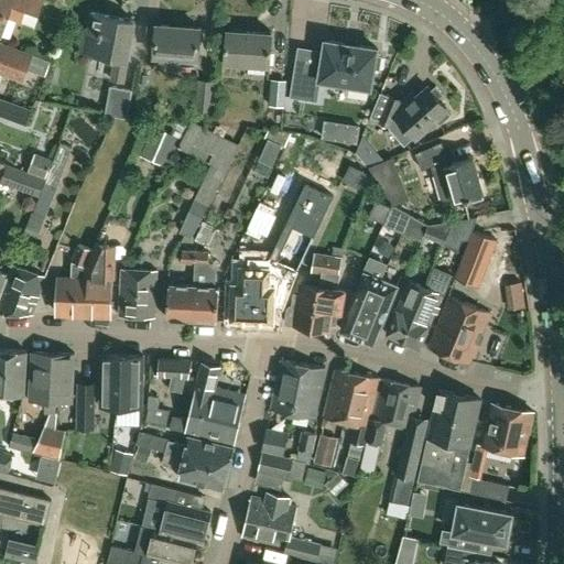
[(32,0),(41,3),(41,0),(0,0),(0,33),(1,34),(9,14),(20,19),(26,0),(32,0)]
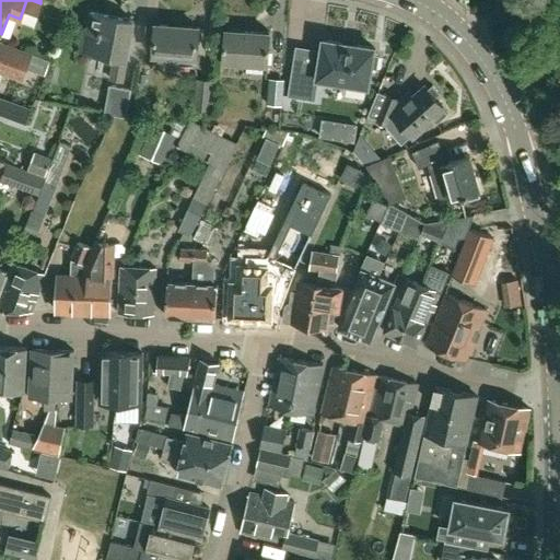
[(124,80),(133,19),(91,11),(88,27),(85,27),(82,49),(116,55),(113,78),(124,80)]
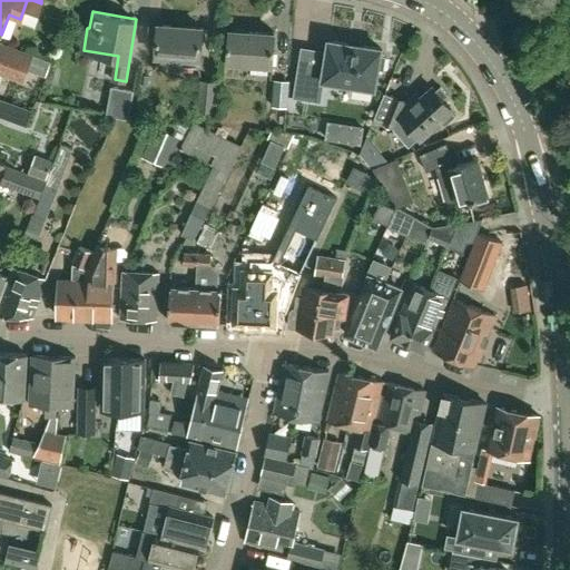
[(200,65),(203,26),(158,23),(157,53),(176,55),(175,64),(200,65)]
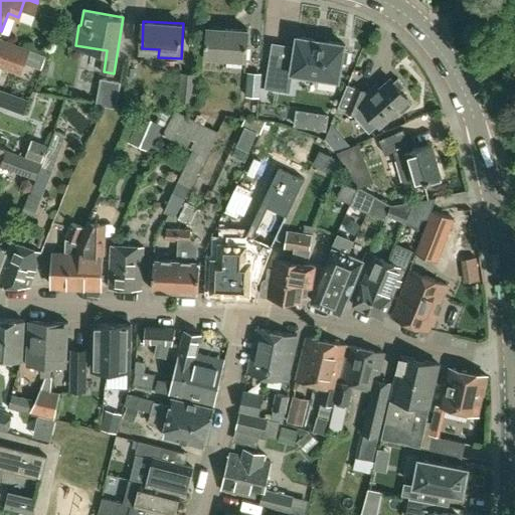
[(247,58),(249,28),(208,25),(206,55),(247,58)]
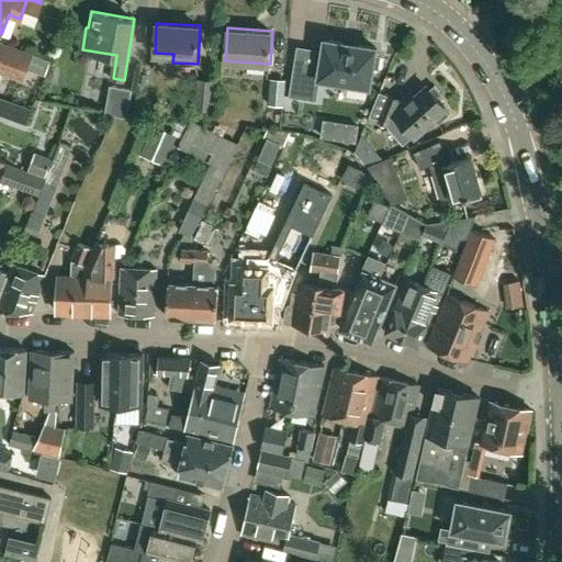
[(295,65),(290,96),(317,100),(321,78),(371,86),(373,67),(379,68),(381,56),(375,55),(377,47),(325,38),(321,69),(295,65)]
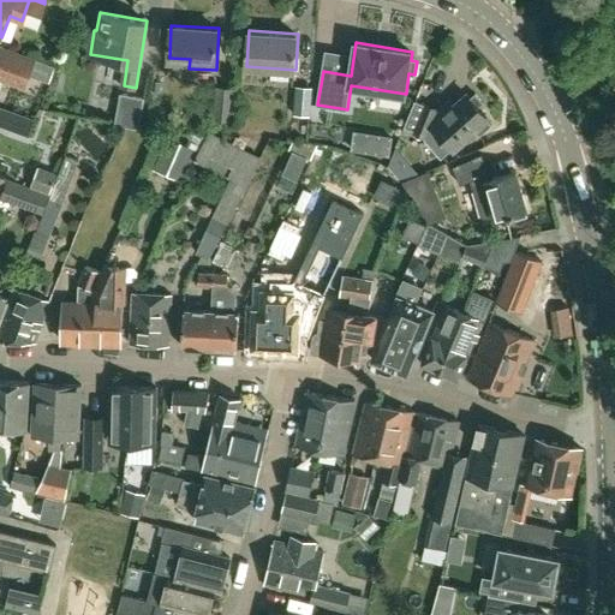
[(0,77),(25,87),(35,59),(0,46),(0,77)]
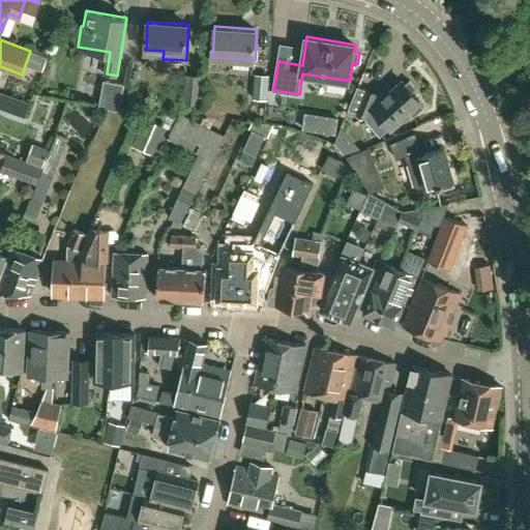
[(200,105),(202,76),(186,75),(183,104),(200,105)]
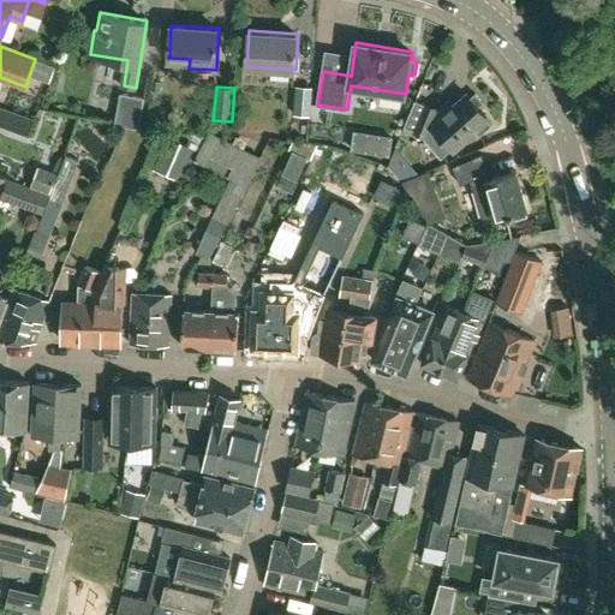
[(310,117),(312,88),(297,87),(294,115),(310,117)]
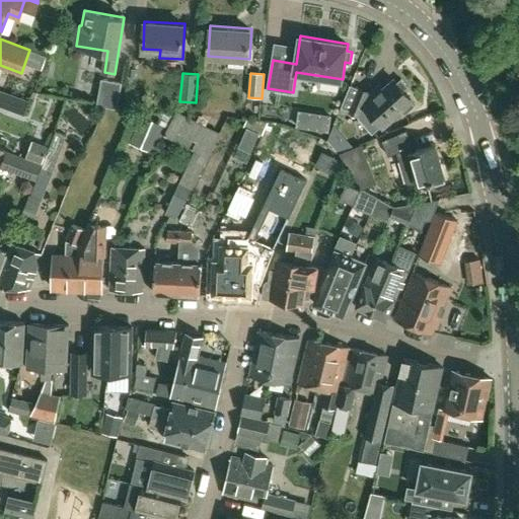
[(117,106),(122,80),(101,76),(96,102),(117,106)]
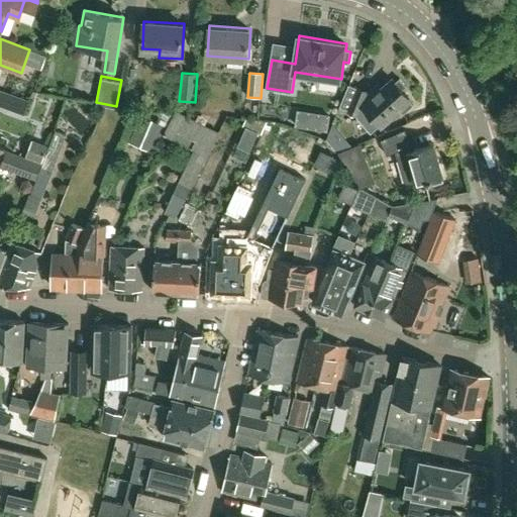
[(395,81),(393,79),(376,94),(348,83),(341,102),(356,113),(355,115),(371,131),(397,108),(402,113),(413,104),(408,98),(409,97),(402,89),(406,85),(399,78),(395,81)]
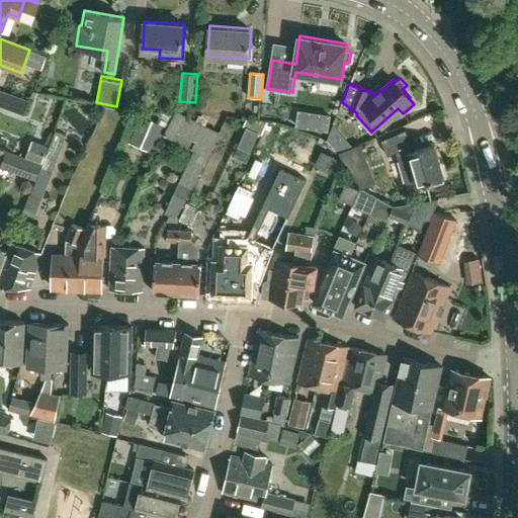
[(29,100),(0,89),(0,105),(23,115),(29,100)]
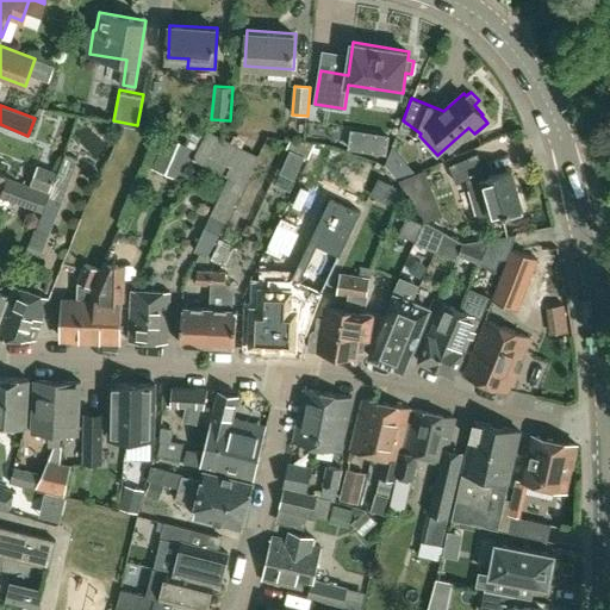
[(259,156),(207,130),(193,159),(229,176),(205,228),(195,250),(207,255),(259,156)]
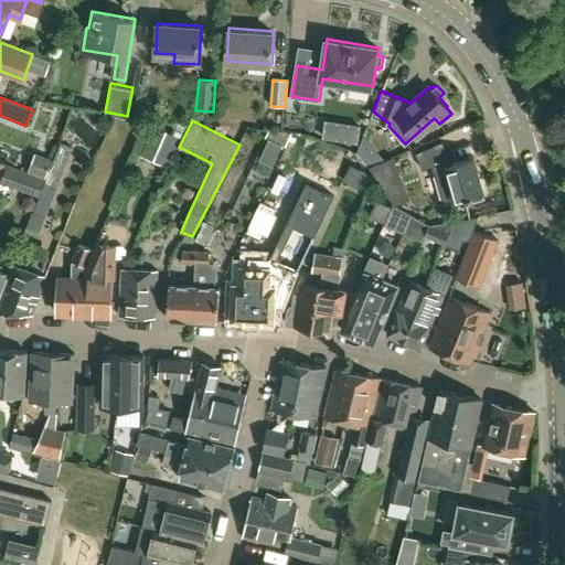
[(360,126),(347,124),(344,141),(358,144),(360,126)]
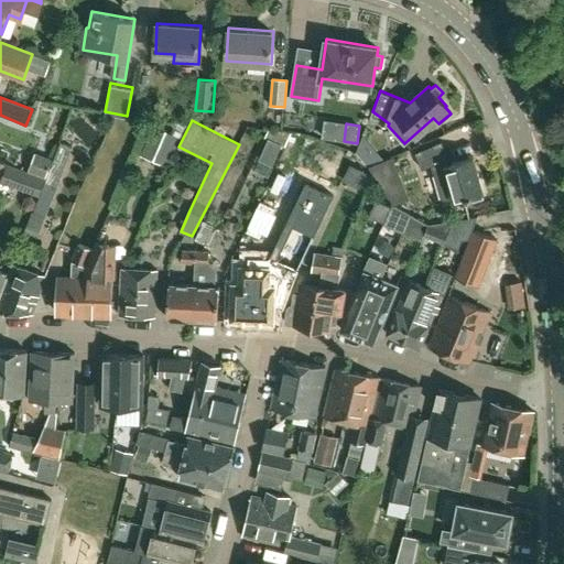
[(179,138),(153,126),(144,145),(171,158),(179,138)]
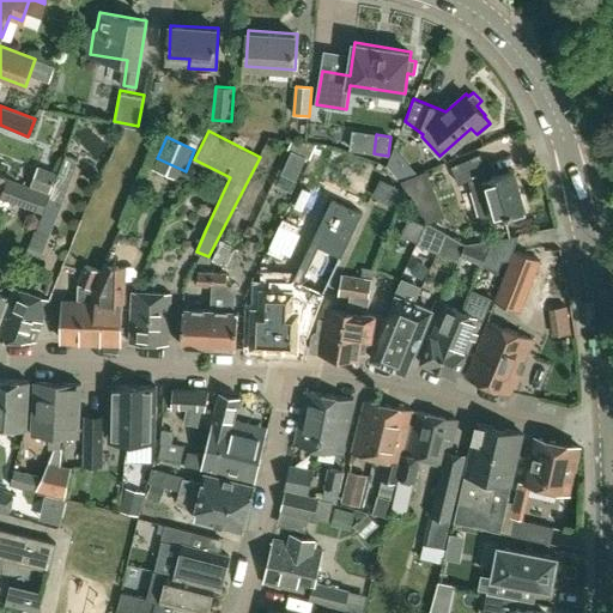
[(314,157),(331,165),(337,151),(320,143),(314,157)]
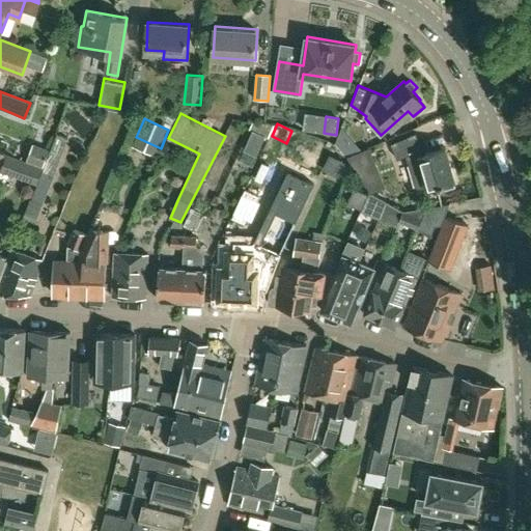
[(43,170),(54,174),(68,136),(58,132),(43,170)]
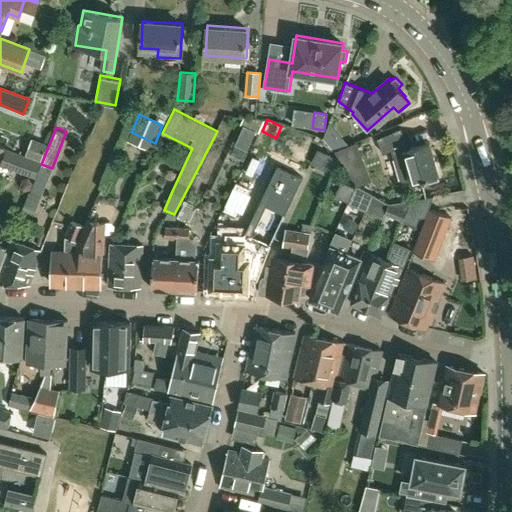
[(293,131),(244,233),(243,250),(234,250),(233,289),(248,290),(249,276),(256,277),(269,244),(317,143),(293,131)]
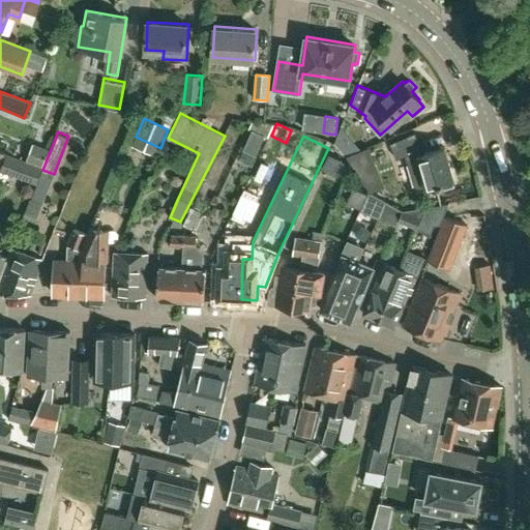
[(28,160),(42,167),(49,152),(33,147),(28,160)]
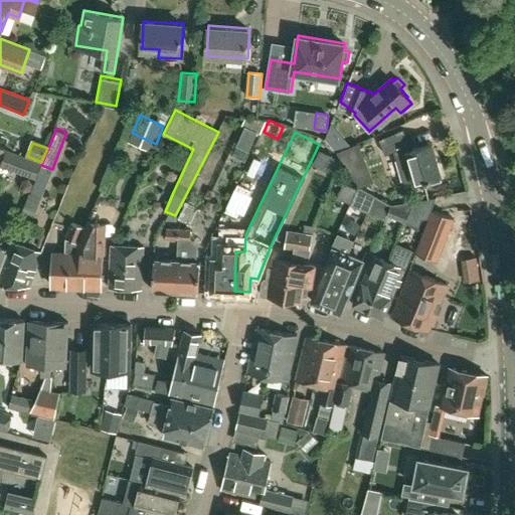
[(433,183),(442,180),(440,174),(442,174),(433,143),(405,151),(414,183),(431,178),(433,183)]
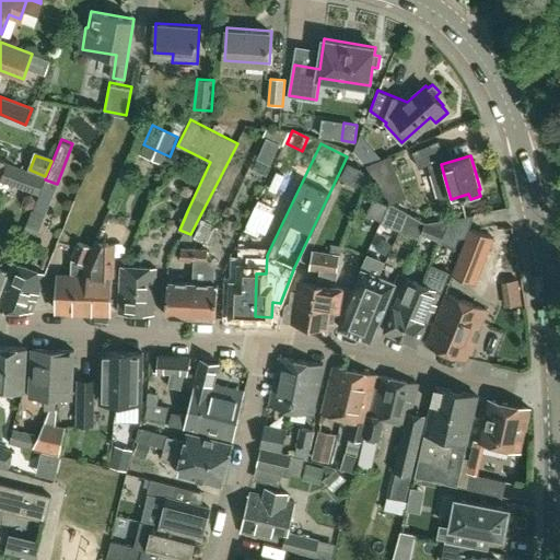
[(368,167),(375,178),(392,171),(385,160),(368,167)]
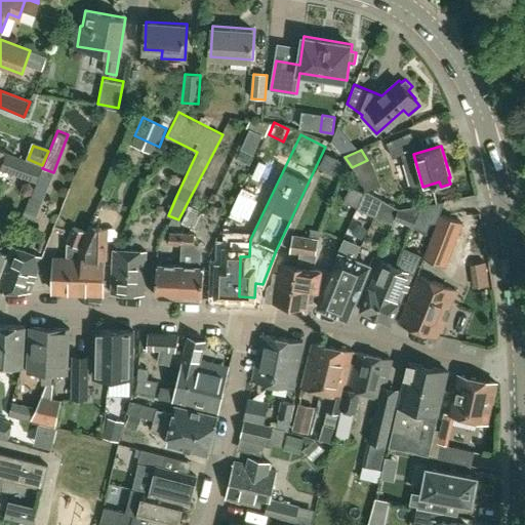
[(42,166),(6,152),(0,168),(36,183),(42,166)]
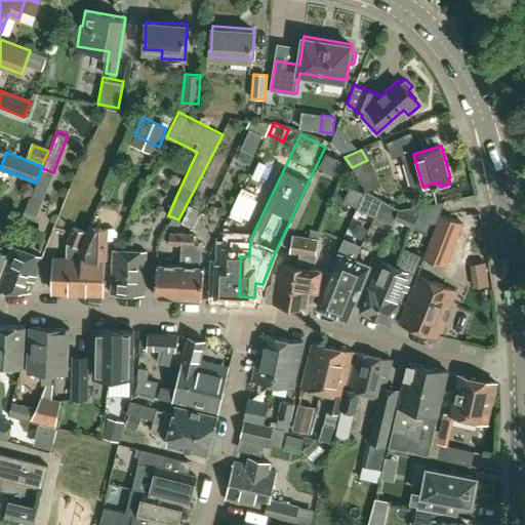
[(332,156),(325,153),(319,166),(326,169),(332,156)]
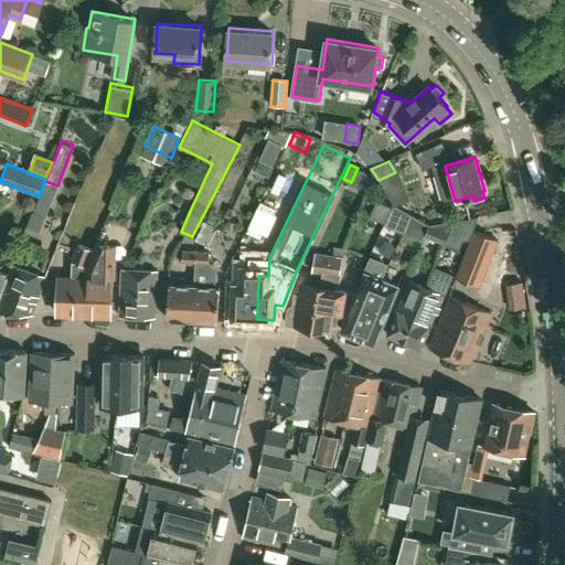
[(428,224),(392,203),(383,224),(423,240),(424,235),(428,224)]
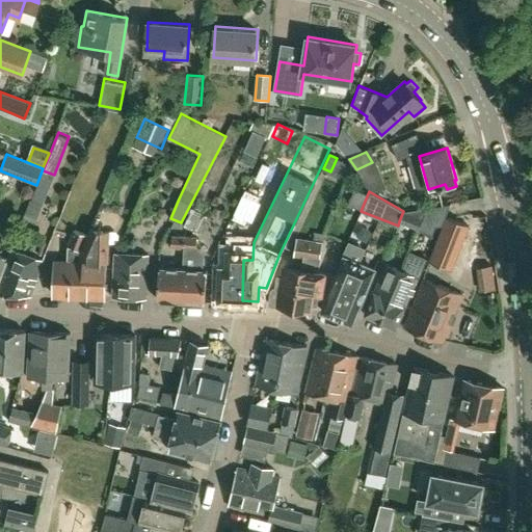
[(451,203),(427,207),(426,211),(445,218),(451,203)]
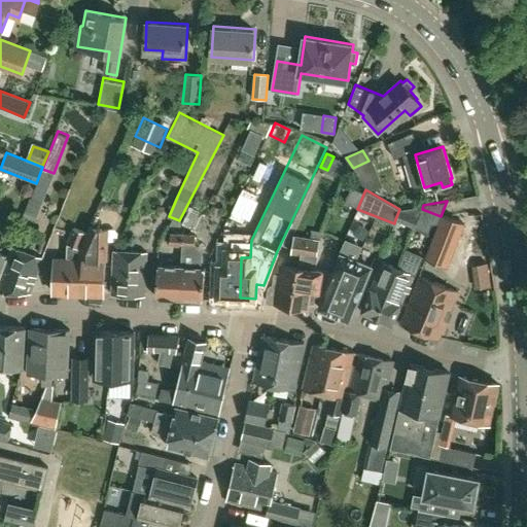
[(395,219),(414,226),(422,209),(423,205),(399,209),(395,219)]
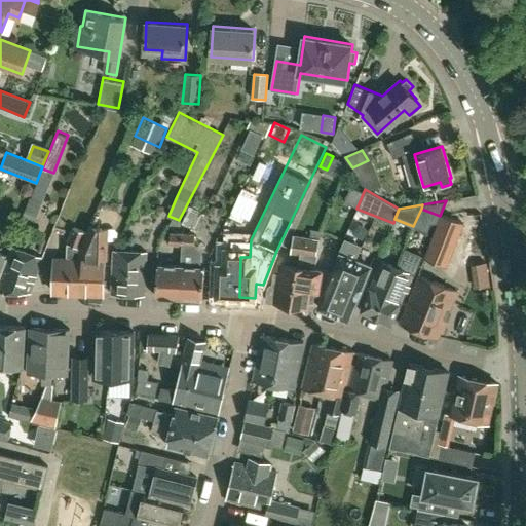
[(442,213),(429,245),(450,254),(463,221),(442,213)]
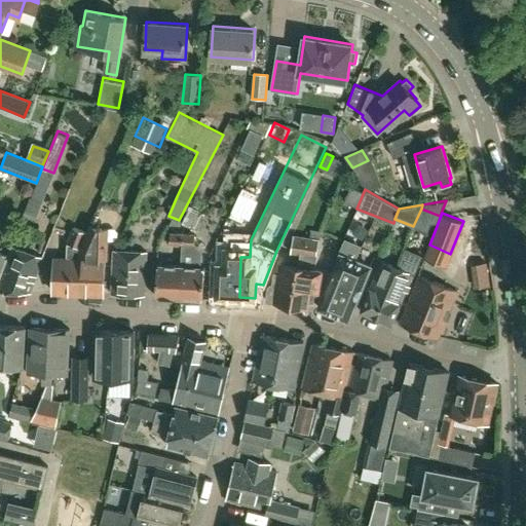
[(363,218),(358,238),(370,242),(375,221),(363,218)]
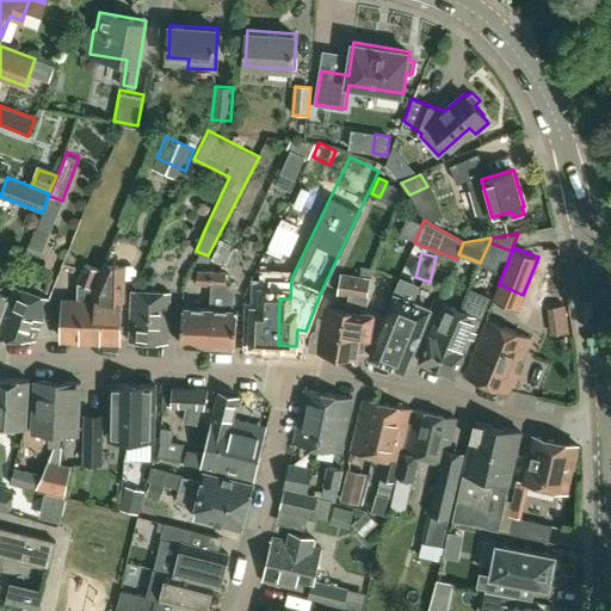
[(104,264),(100,271),(93,290),(91,339),(119,340),(122,300),(124,301),(127,265),(104,264)]
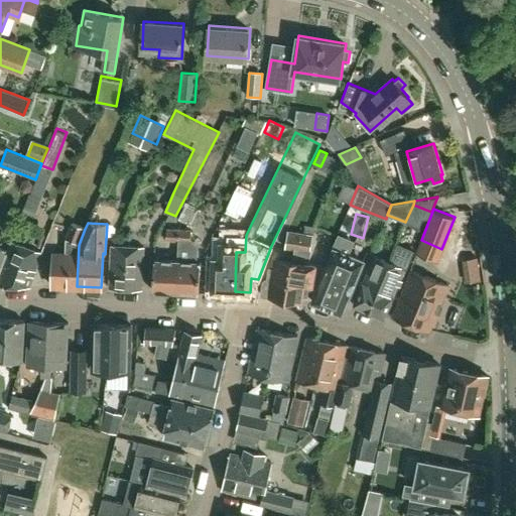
[(66,252),(53,252),(51,285),(77,286),(79,245),(85,229),(72,224),(66,239),(67,239),(66,252)]
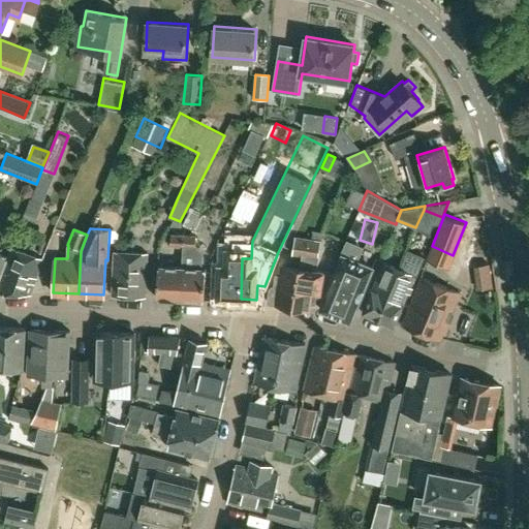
[(183,244),(182,266),(180,299),(204,300),(206,267),(197,267),(198,261),(201,261),(201,251),(195,244),(196,234),(170,232),(169,244),(183,244)]
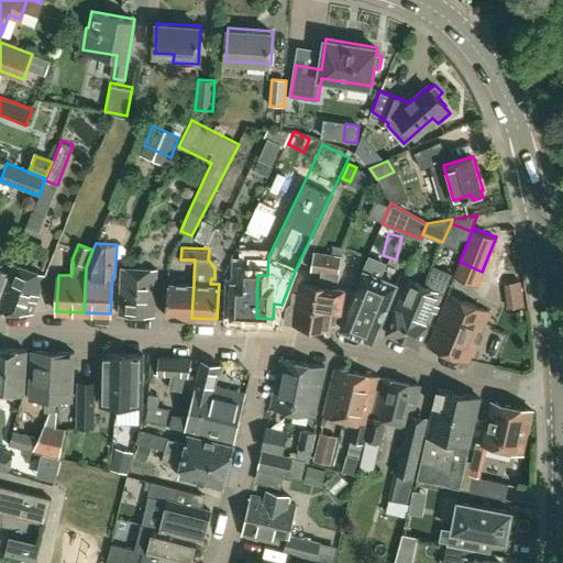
[(338,274),(341,255),(313,251),(310,268),(338,274)]
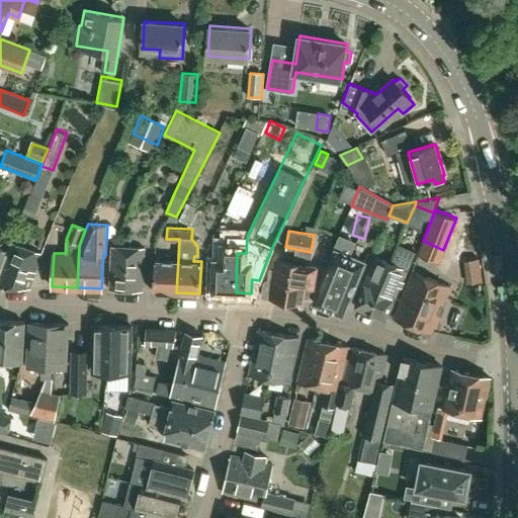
[(246,253),(247,236),(228,235),(228,243),(221,243),(221,259),(213,259),(211,291),(236,292),(237,253),(246,253)]
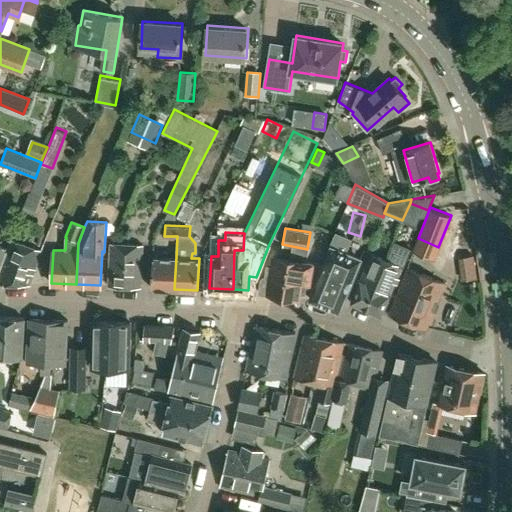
[(11,238),(7,248),(8,249),(0,271),(0,282),(29,284),(42,249),(11,238)]
